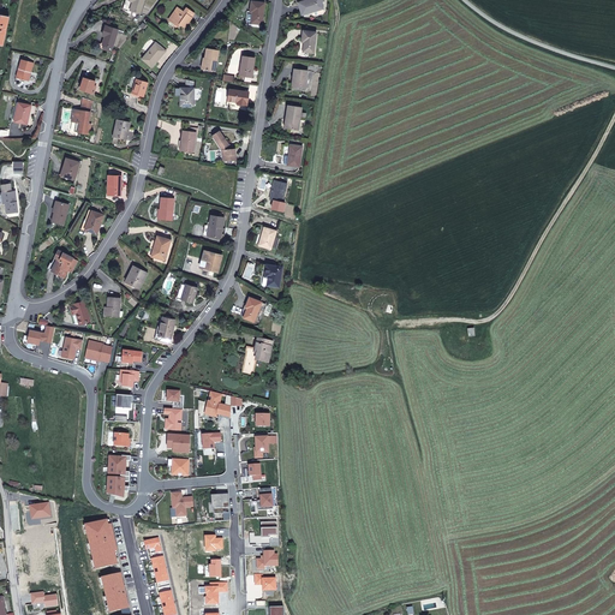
[(131,10),(133,1),(131,1),(131,0),(129,0),(125,0),(123,10),(130,12),(131,10)]
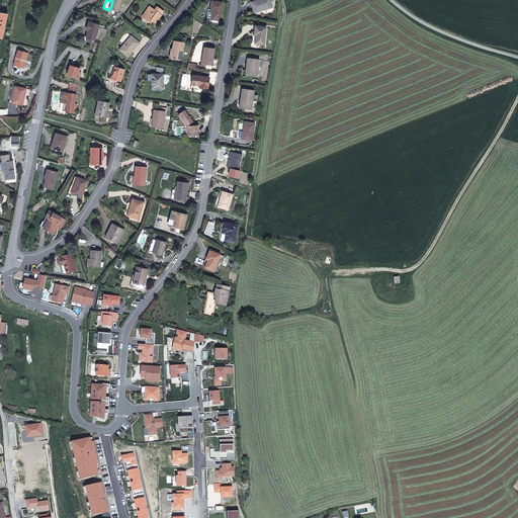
[(118,11),(121,0),(109,0),(110,0),(110,1),(112,1),(110,8),(118,11)]
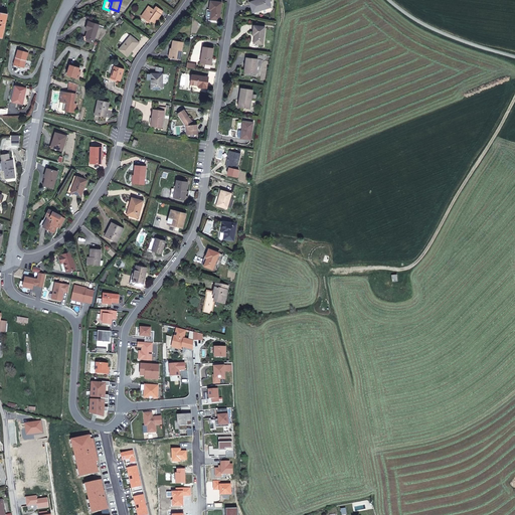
[(269,2),(268,0),(260,0),(250,3),(252,12),(262,10),(263,12),(264,13),(271,11),(272,9),(271,7),(269,2)]
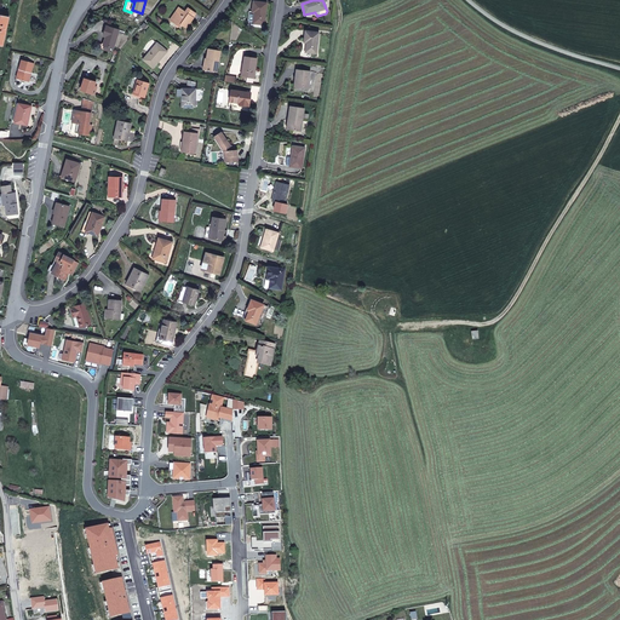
[(264,24),(267,3),(254,1),(253,12),(254,12),(253,23),(264,24)]
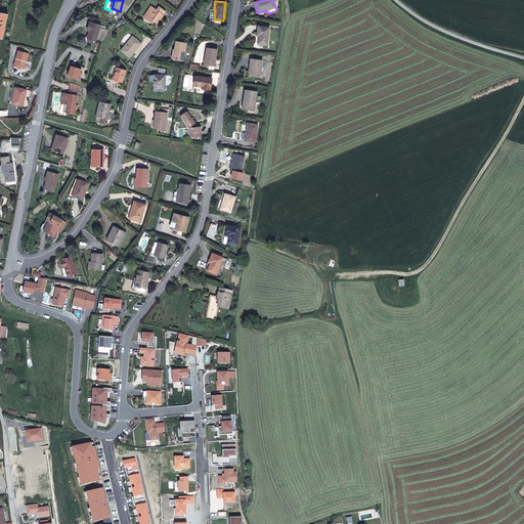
[(145,17),(153,7),(151,6),(143,16),(145,17)]
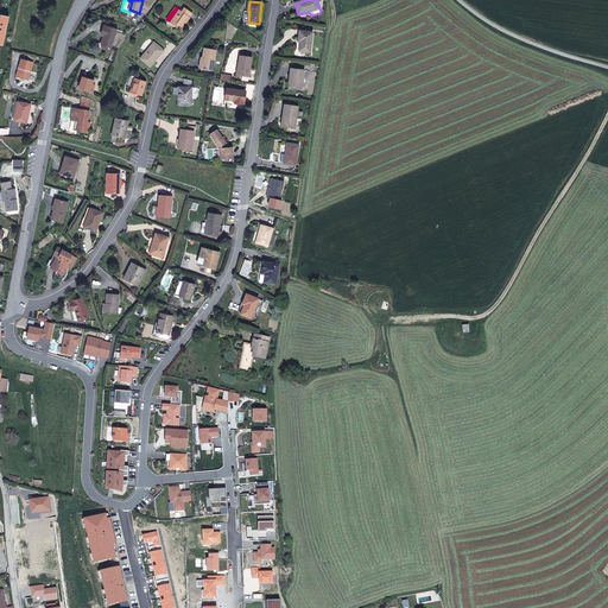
[(183,27),(190,18),(189,17),(192,13),(184,7),(182,12),(177,8),(169,20),(177,26),(178,25),(183,27)]
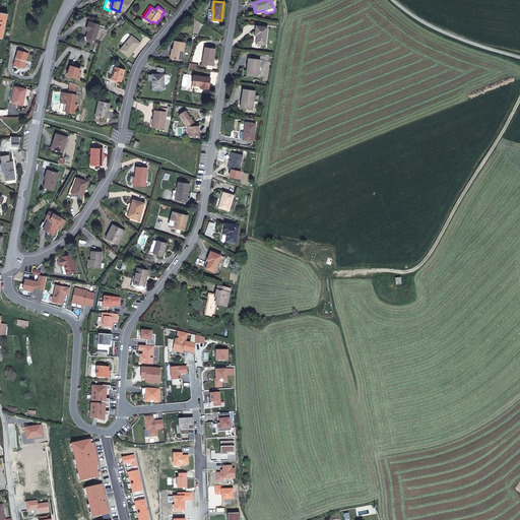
[(95,41),(101,25),(89,21),(87,29),(89,30),(87,38),(88,38),(95,41)]
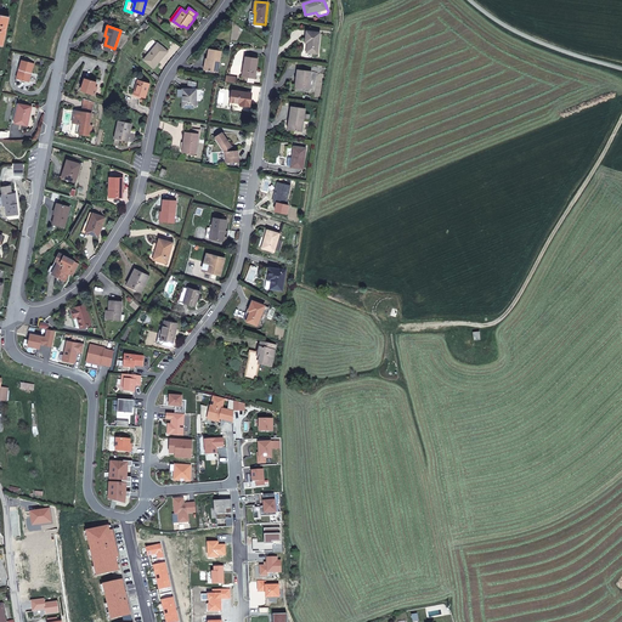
[(317,54),(320,33),(307,32),(306,43),(307,43),(307,52),(317,54)]
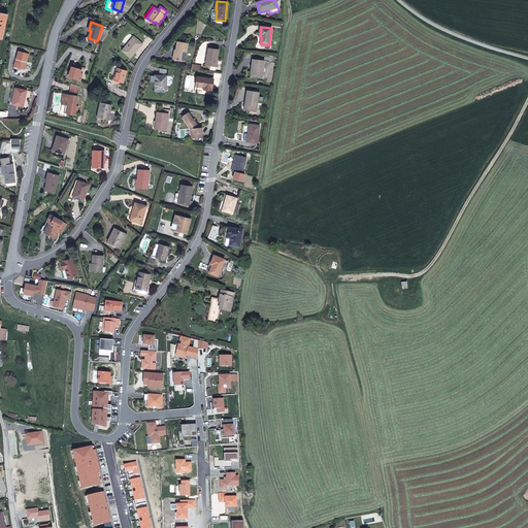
[(131,58),(142,43),(134,37),(122,51),(131,58)]
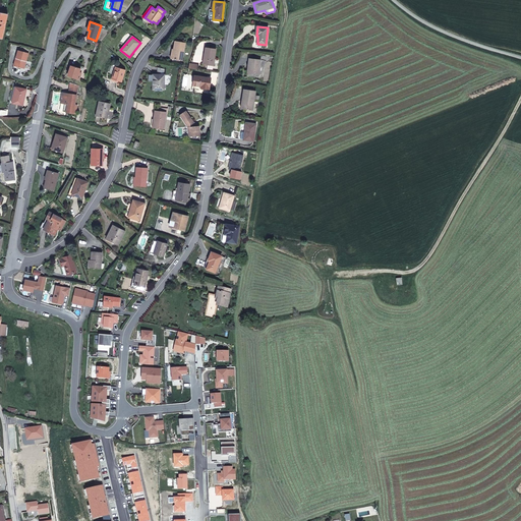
[(182,61),(185,43),(175,41),(174,46),(172,59),(182,61)]
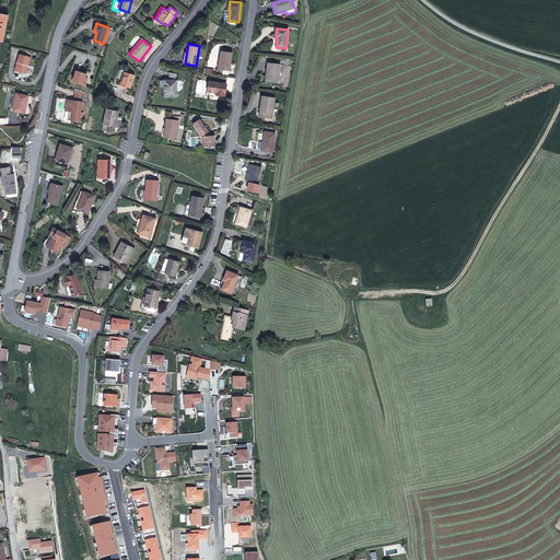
[(230,70),(232,53),(221,51),(219,69),(230,70)]
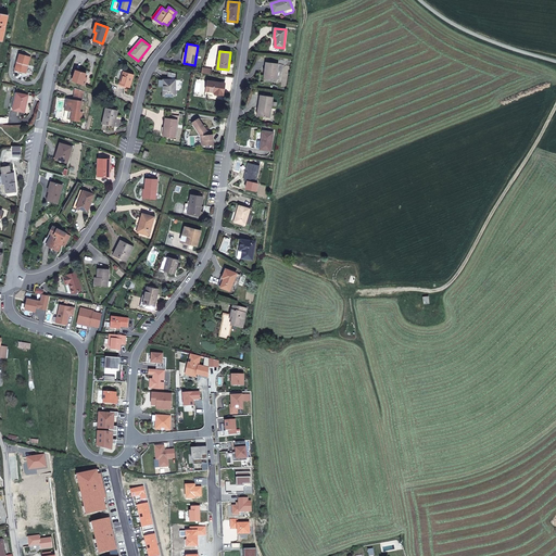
[(28,65),(30,57),(20,53),(15,71),(24,73),(26,65),(28,65)]
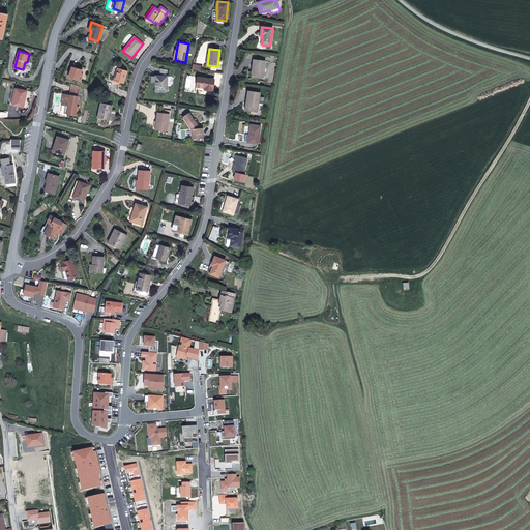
[(263,76),(265,61),(254,59),(252,74),(263,76)]
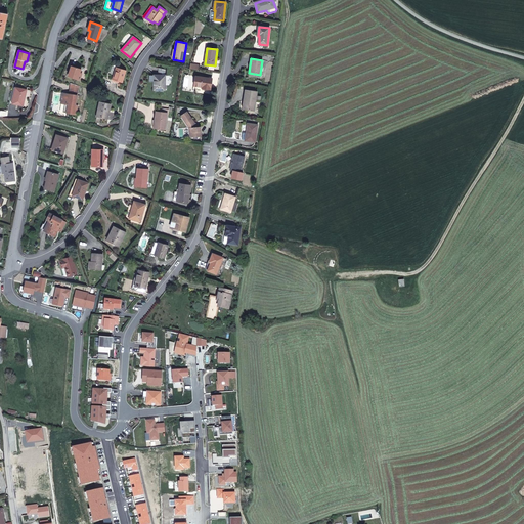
[(82,75),(80,74),(81,70),(72,66),(69,76),(80,80),(82,75)]
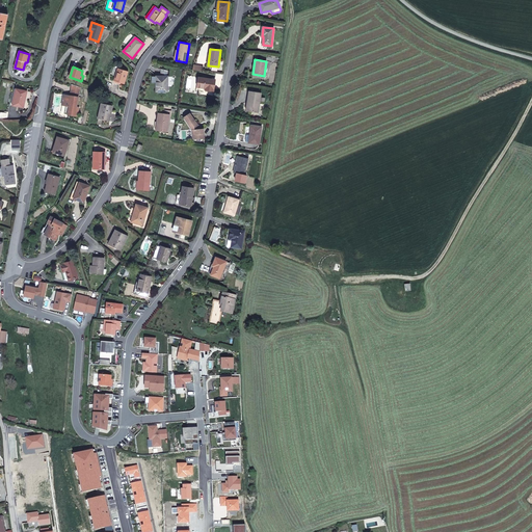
[(125,83),(128,72),(117,68),(114,80),(125,83)]
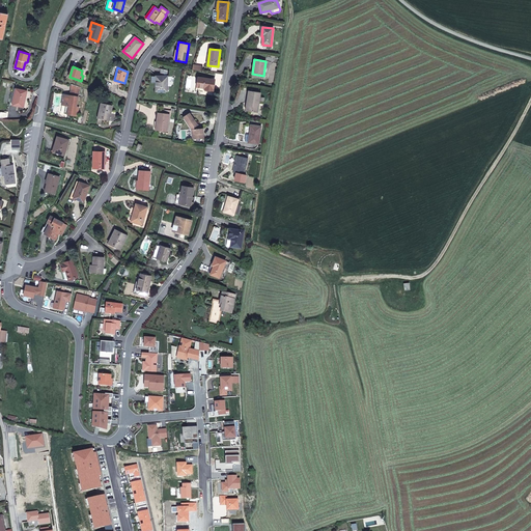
[(168,76),(168,71),(161,68),(161,76),(156,76),(156,91),(167,91),(168,76)]
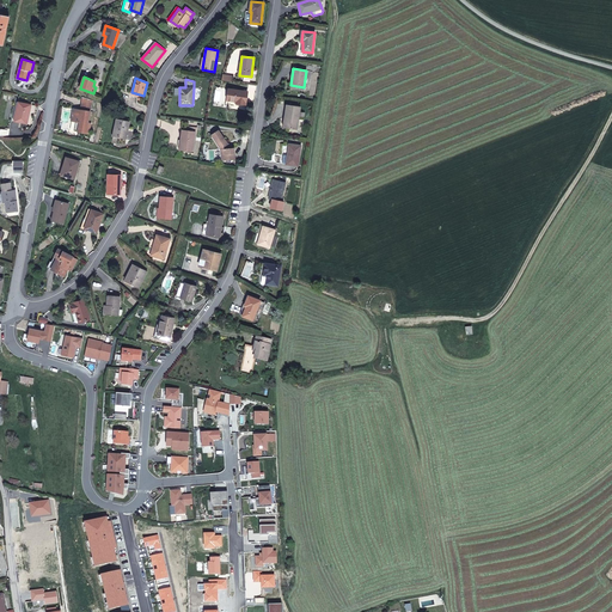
[(245,104),(248,91),(230,89),(228,101),(236,102),(236,103),(245,104)]
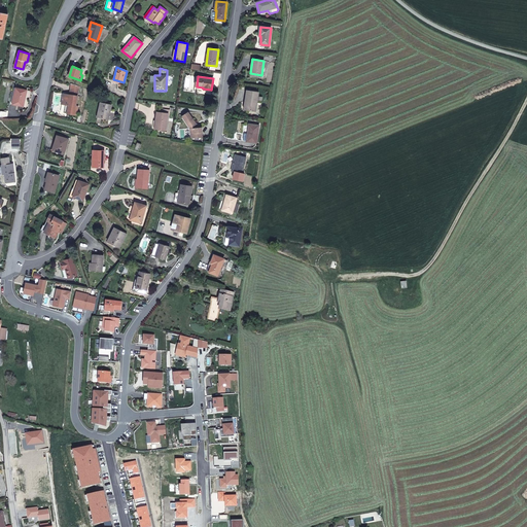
[(77,96),(79,86),(71,83),(70,95),(77,96)]
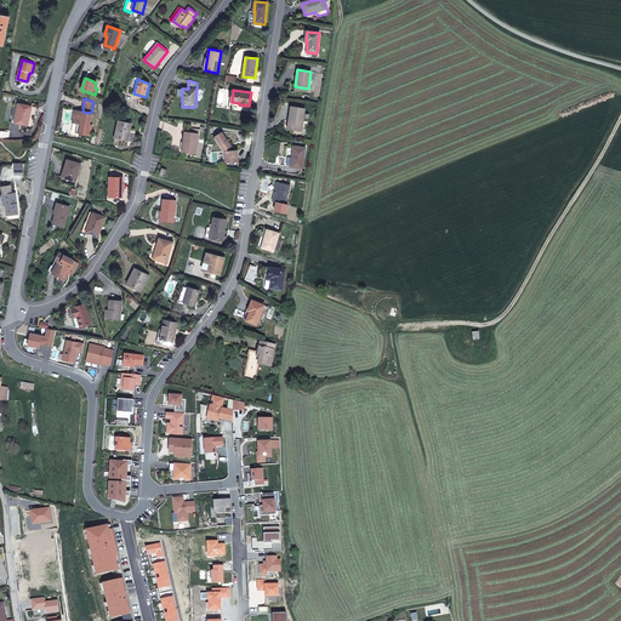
[(28,125),(32,107),(18,103),(15,123),(28,125)]
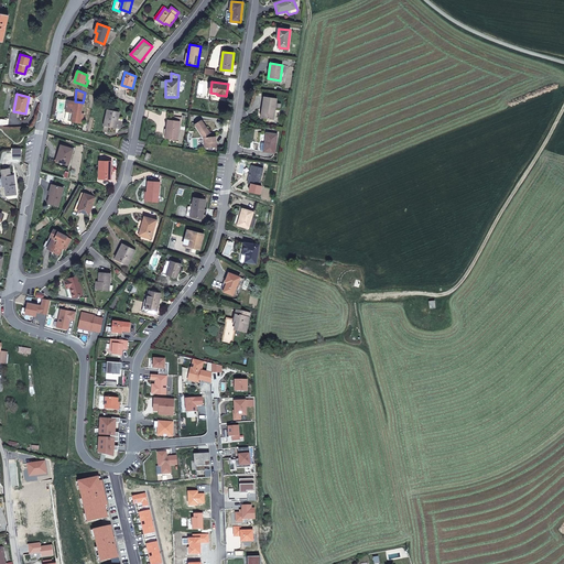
[(273,119),(277,99),(264,97),(263,106),(264,106),(262,118),(273,119)]
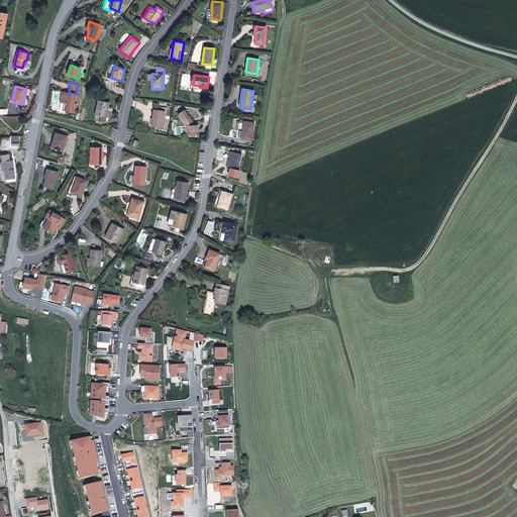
[(75,104),(76,94),(69,93),(62,92),(61,102),(64,103),(68,103),(66,111),(75,113),(77,105),(75,104)]
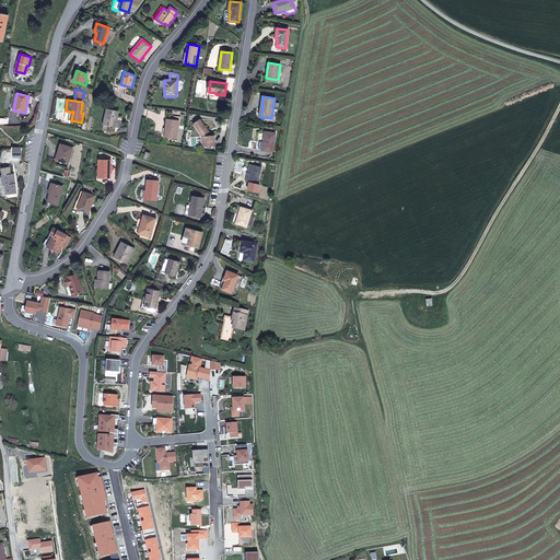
[(115,127),(118,111),(107,108),(104,125),(115,127)]
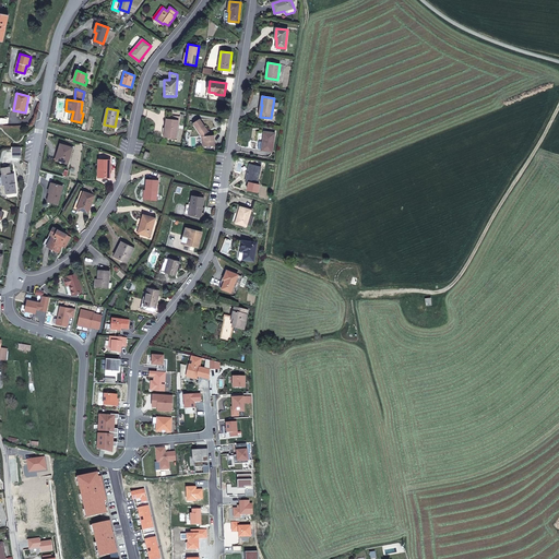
[(176,139),(178,120),(166,119),(164,137),(176,139)]
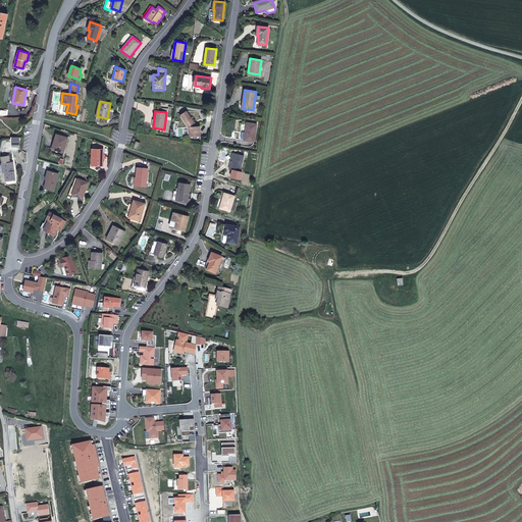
[(197,126),(187,111),(180,115),(189,127),(190,137),(200,136),(200,126),(197,126)]
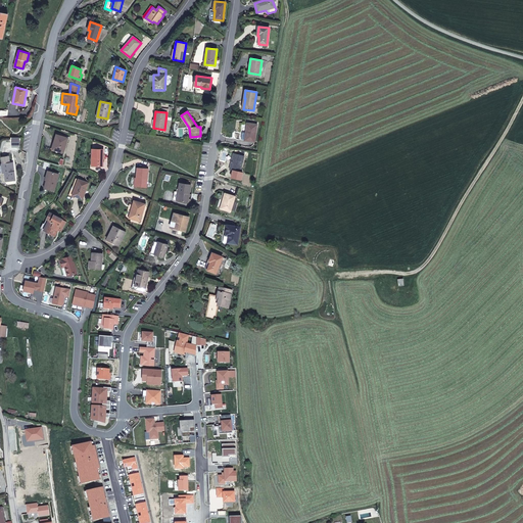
[(254,142),(257,125),(247,123),(246,132),(243,131),(242,132),(241,137),(242,139),(245,139),(245,140),(254,142)]
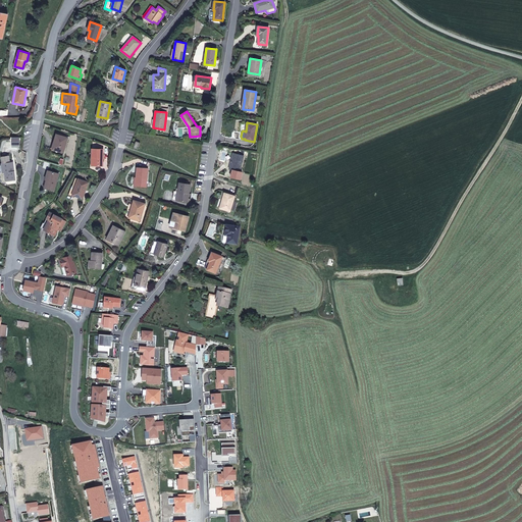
[(63,152),(67,138),(56,135),(54,143),(56,143),(54,150),(63,152)]
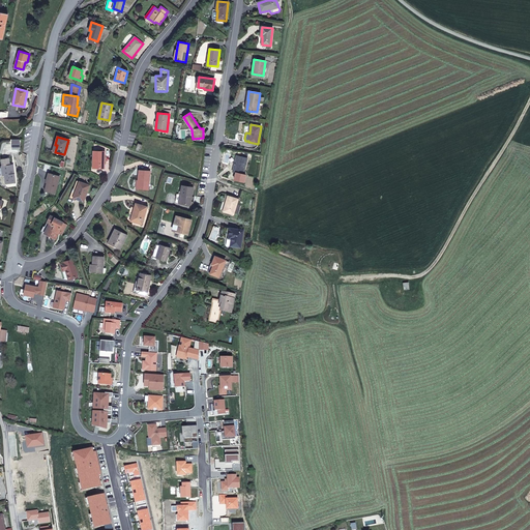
[(105,169),(105,151),(93,151),(93,159),(95,159),(95,168),(105,169)]
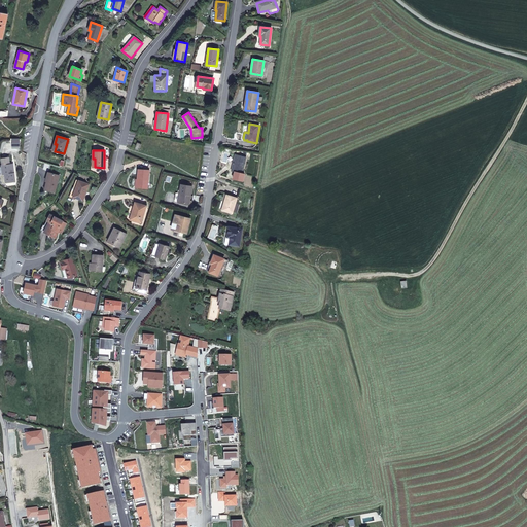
[(245,162),(246,157),(235,154),(232,171),(242,173),(244,165),(245,162)]
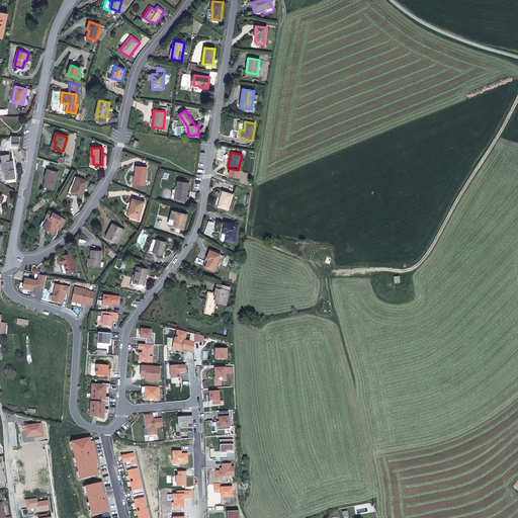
[(15,178),(12,161),(7,162),(6,155),(1,156),(2,162),(2,163),(3,171),(5,171),(6,179),(15,178)]
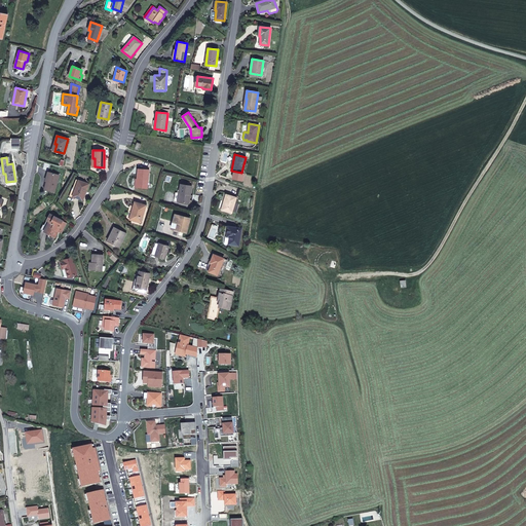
[(147,188),(149,170),(138,168),(137,179),(138,179),(137,187),(147,188)]
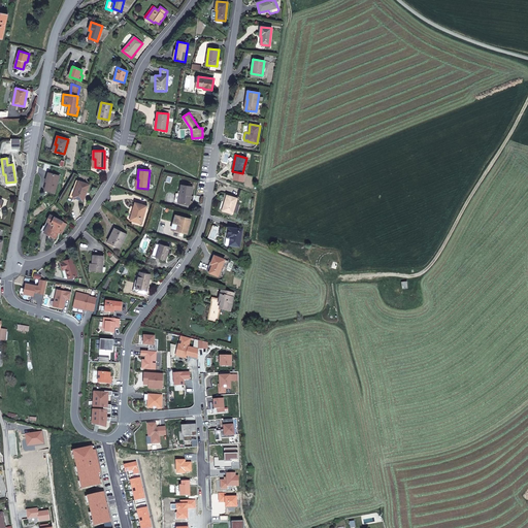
[(55,194),(60,175),(50,172),(45,186),(44,191),(55,194)]
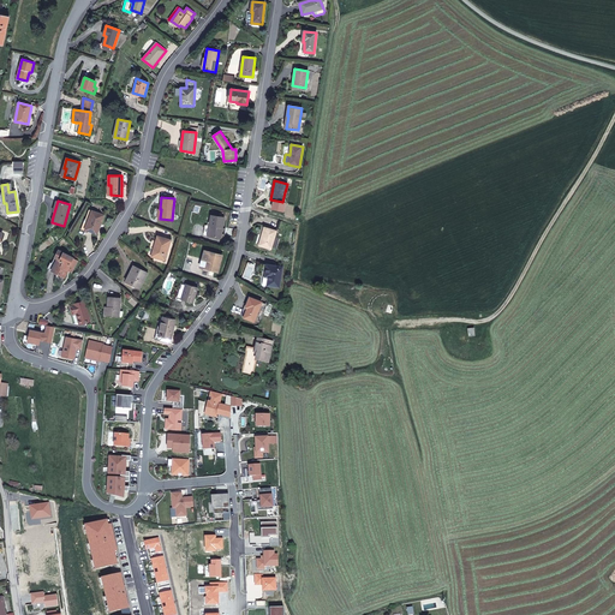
[(97,234),(105,215),(91,210),(89,220),(89,221),(85,230),(97,234)]
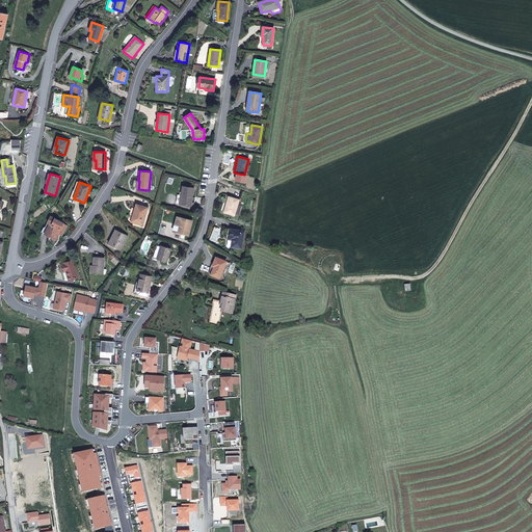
[(191,206),(193,188),(183,186),(181,195),(178,194),(177,204),(191,206)]
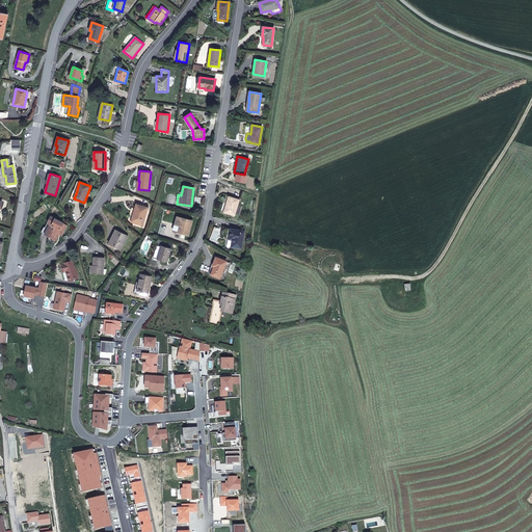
[(235,215),(239,200),(229,196),(225,205),(227,206),(224,213),(235,215)]
